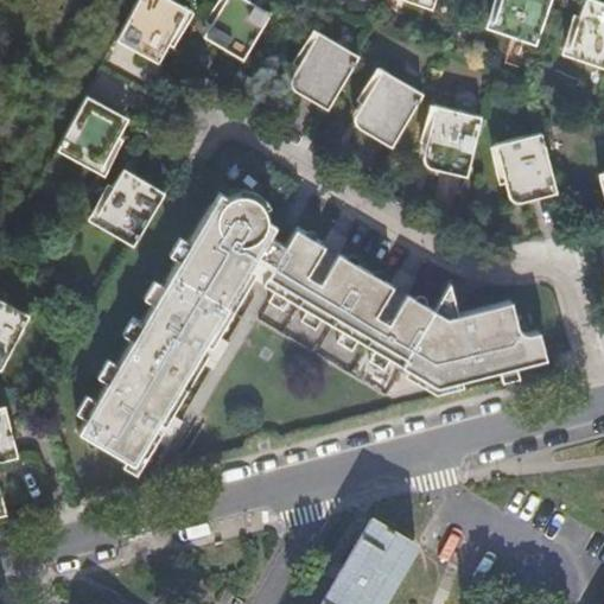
[(189,7),(176,0),(139,0),(119,39),(160,62),(172,42),(189,7)]
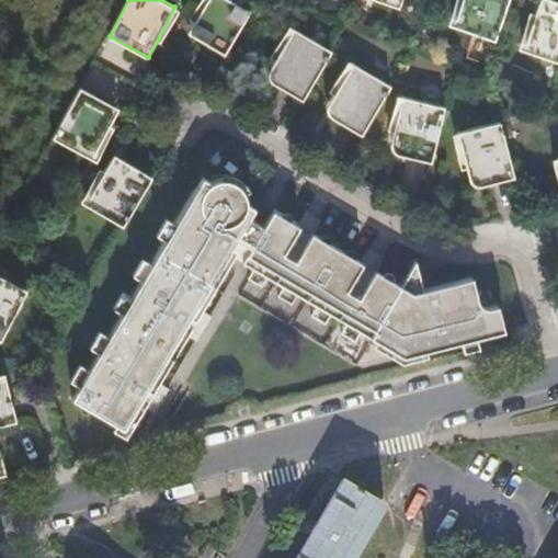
[(208,0),(200,14),(188,32),(225,55),(257,6),(247,0),(208,0)]
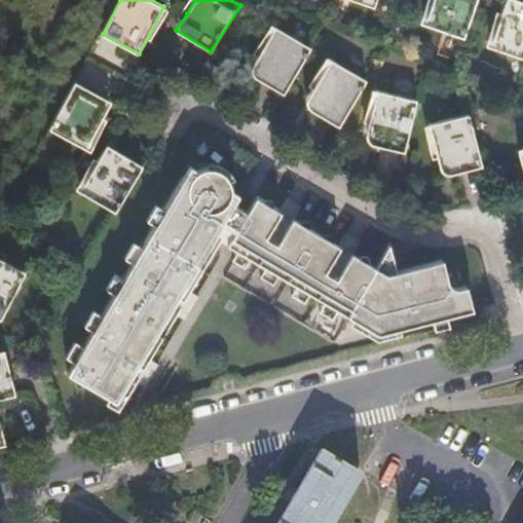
[(188,0),(183,10),(187,13),(195,0),(188,0)]
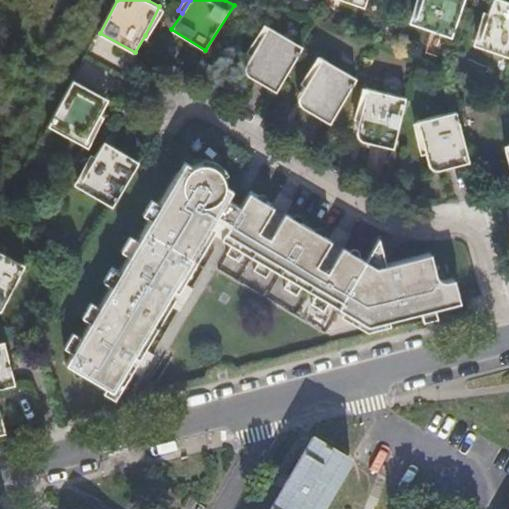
[(416,0),(409,21),(415,23),(423,0),(416,0)]
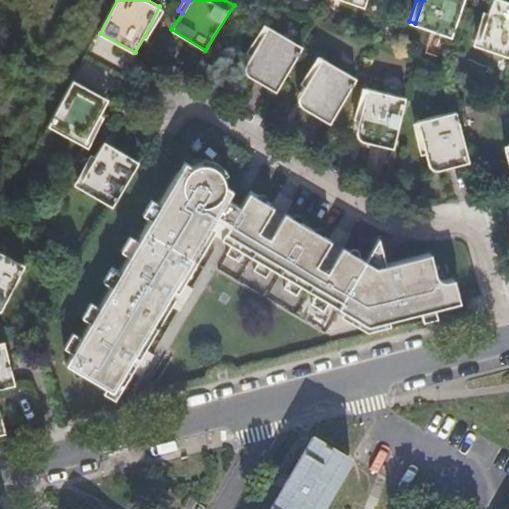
[(423,0),(415,23),(452,37),(464,4),(465,0),(423,0)]
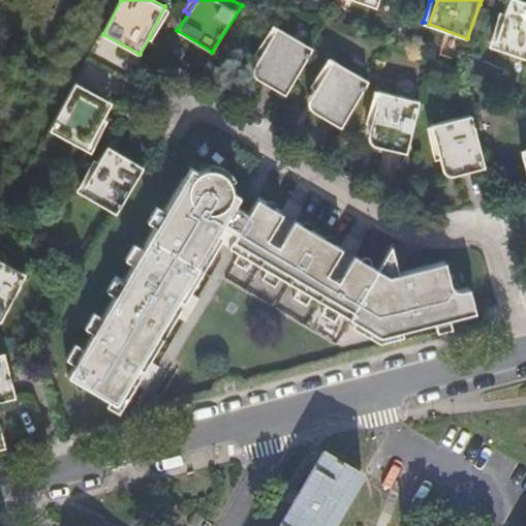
[(525,0),(511,0),(506,16),(496,48),(525,58),(525,0)]
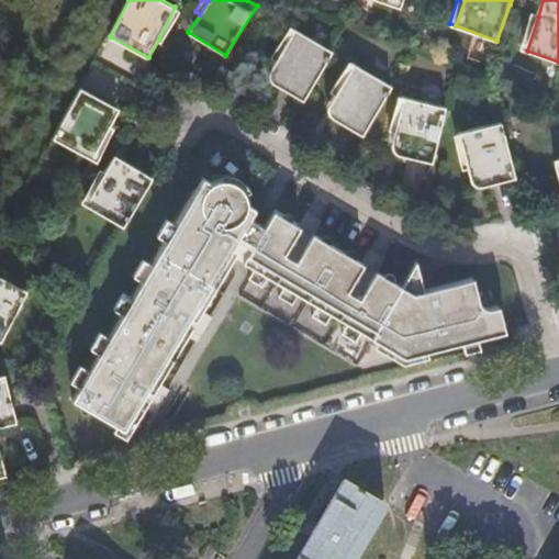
[(175,7),(159,38),(164,42),(181,9),(175,7)]
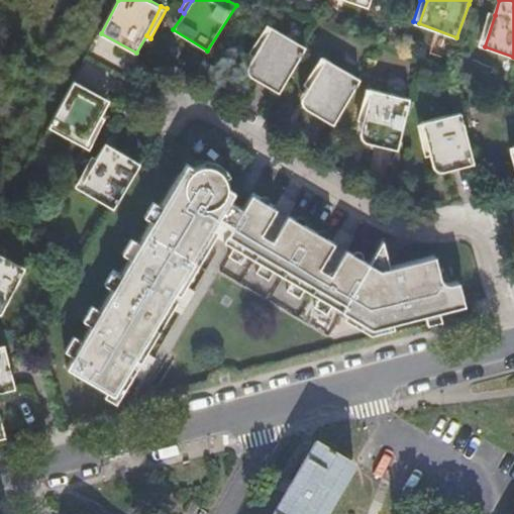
[(485,46),(495,15),(488,13),(478,44),(485,46)]
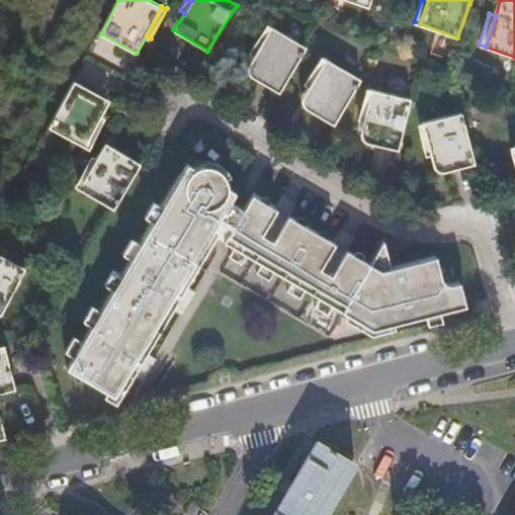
[(247,59),(252,62),(269,32),(264,29),(247,59)]
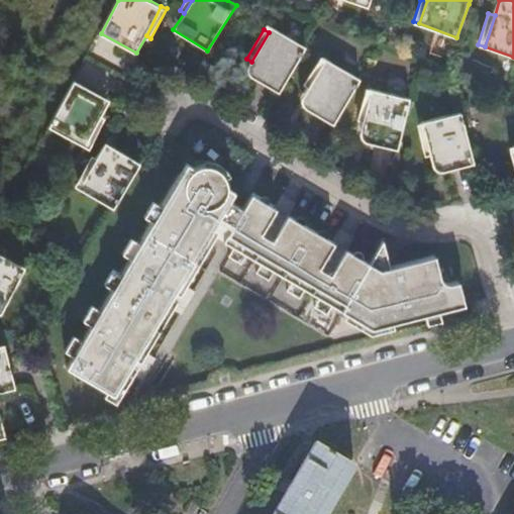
[(269,32),(251,62),(241,78),(277,99),(304,53),(269,32)]
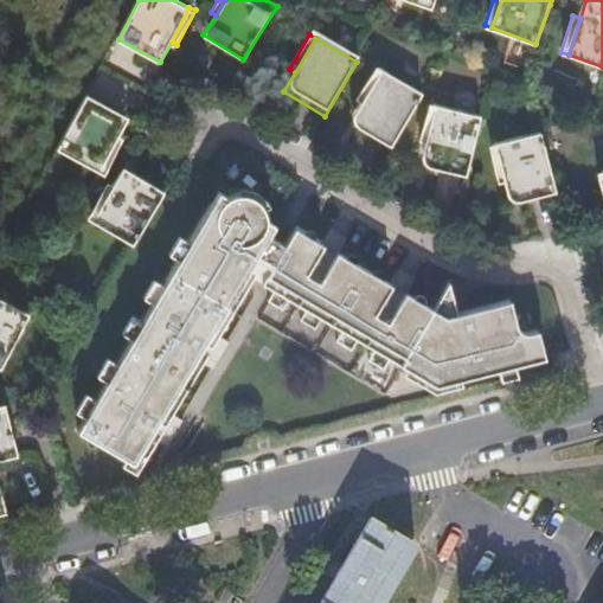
[(354,106),(359,109),(379,76),(374,72),(354,106)]
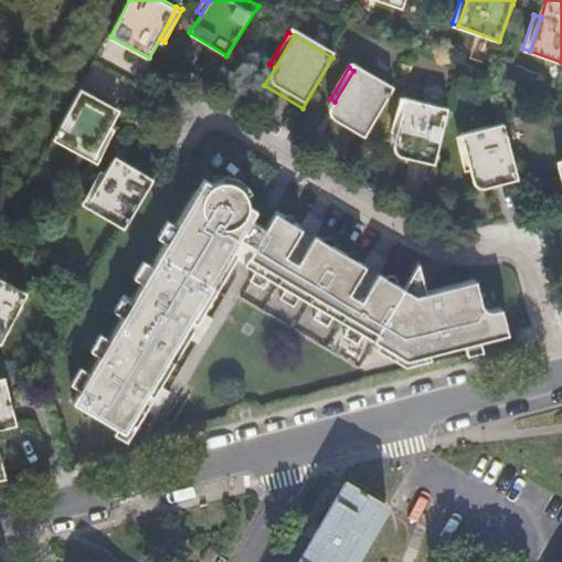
[(353,71),(335,102),(324,120),(362,144),(392,93),(353,71)]
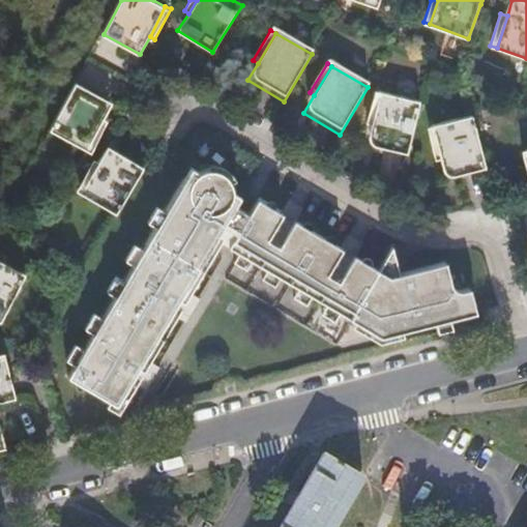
[(114,104),(78,84),(52,130),(87,150),(100,125),(104,121),(114,104)]
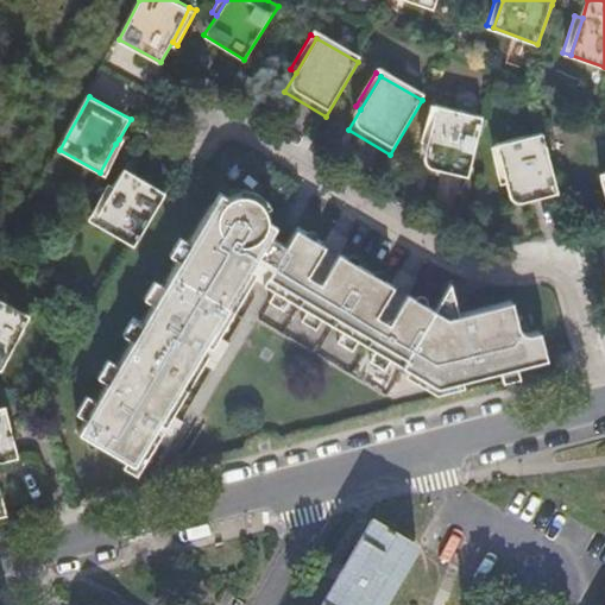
[(423,139),(430,142),(441,104),(434,102),(423,139)]
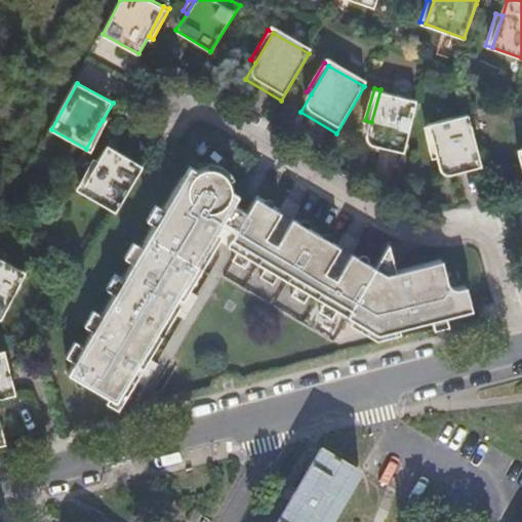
[(380,89),(371,122),(366,142),(404,152),(420,101),(380,89)]
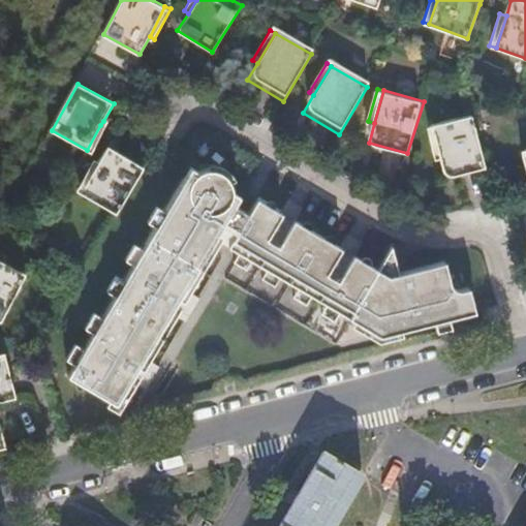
[(433,119),(442,153),(446,172),(487,162),(473,109),(433,119)]
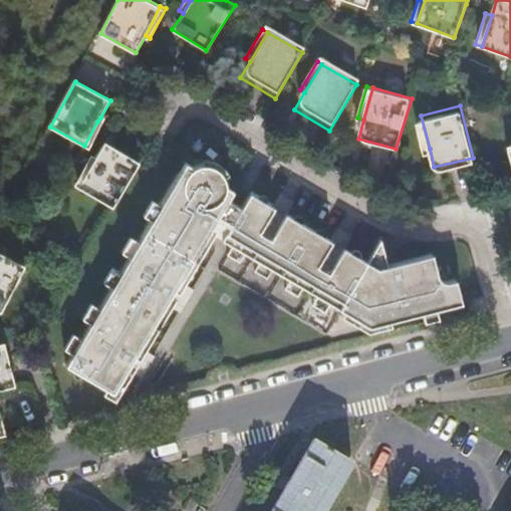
[(423,150),(430,149),(421,115),(416,116),(423,150)]
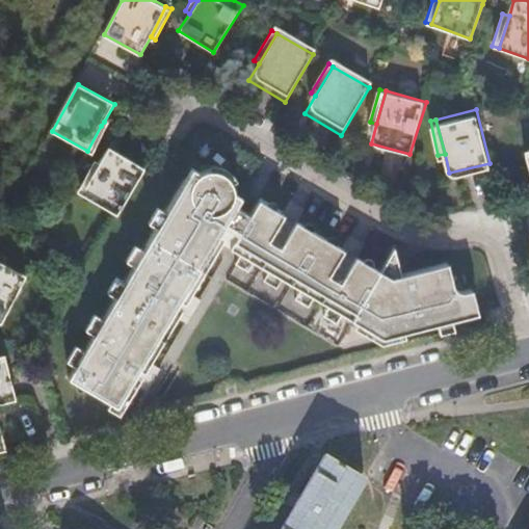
[(109,124),(104,122),(101,126),(87,151),(93,155),(103,135),(109,124)]
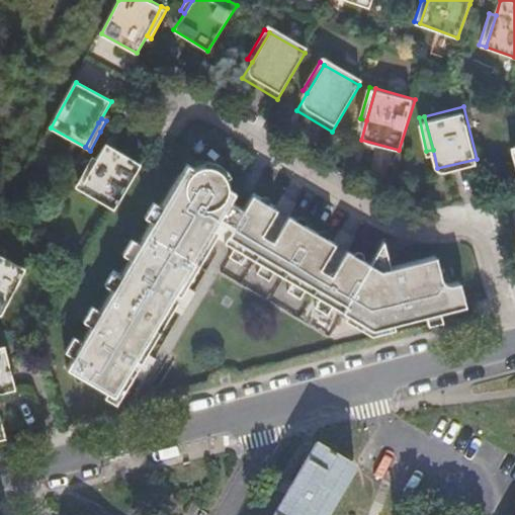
[(101,135),(75,182),(113,202),(140,155),(101,135)]
